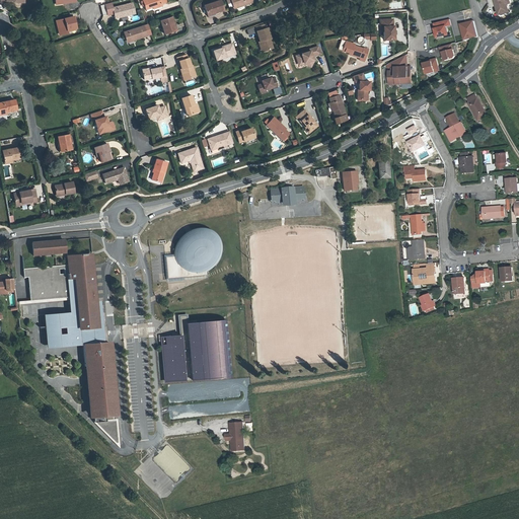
[(154,7),(162,5),(167,3),(166,0),(143,0),(147,10),(154,7)]
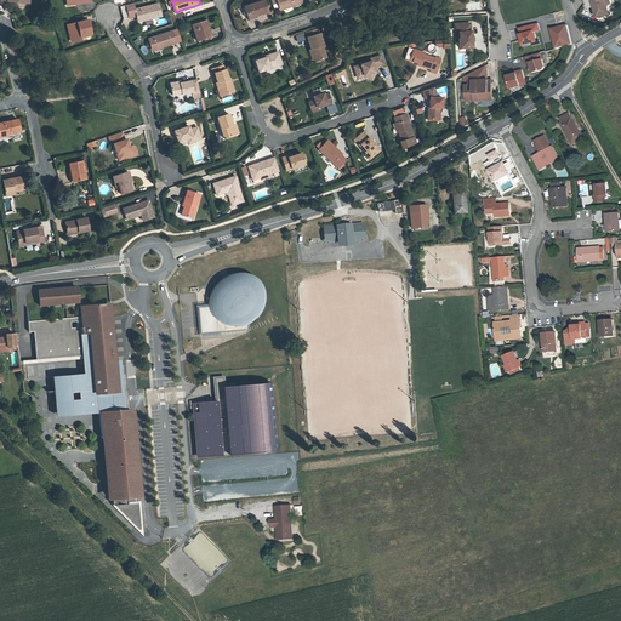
[(265,0),(246,6),(249,17),(257,13),(258,16),(269,12),(265,0)]
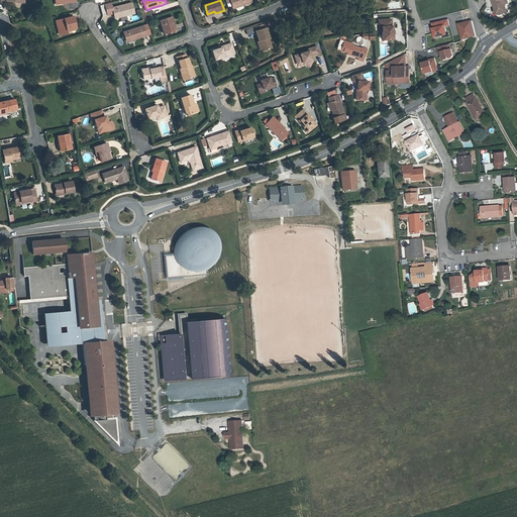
[(505,1),(506,0),(493,0),(497,14),(507,11),(505,3),(505,1)]
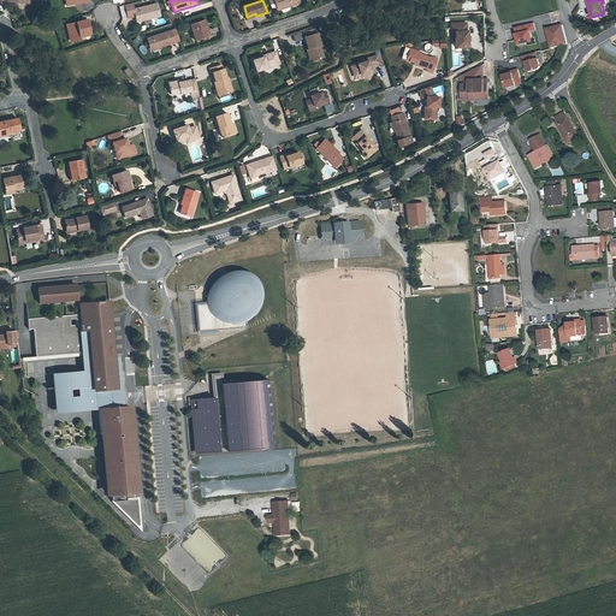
[(135,16),(136,19),(150,16),(150,17),(160,15),(158,3),(134,9),(132,3),(125,4),(128,18),(135,16)]
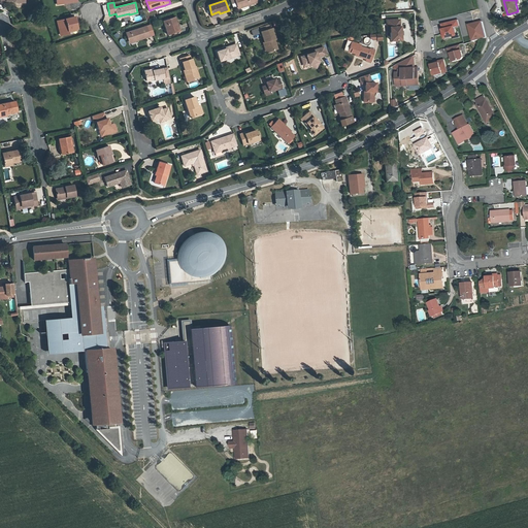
[(176,26),(177,25),(175,17),(163,20),(168,34),(178,31),(176,26)]
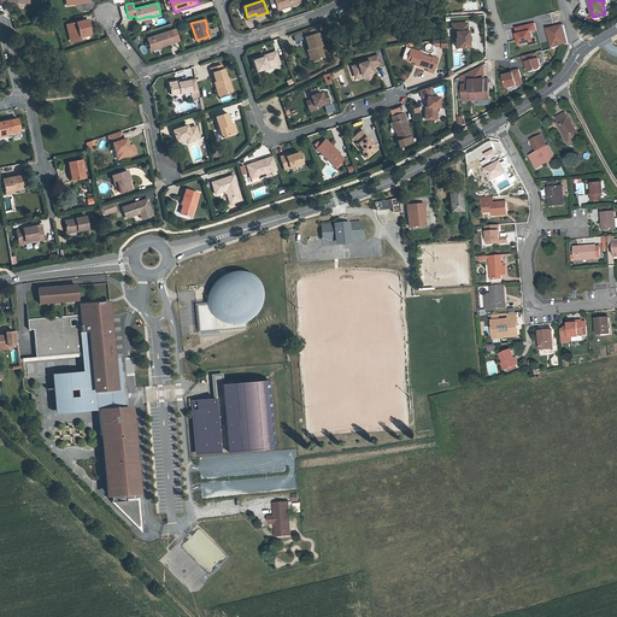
[(86,21),(66,24),(71,41),(80,39),(78,36),(88,34),(86,21)]
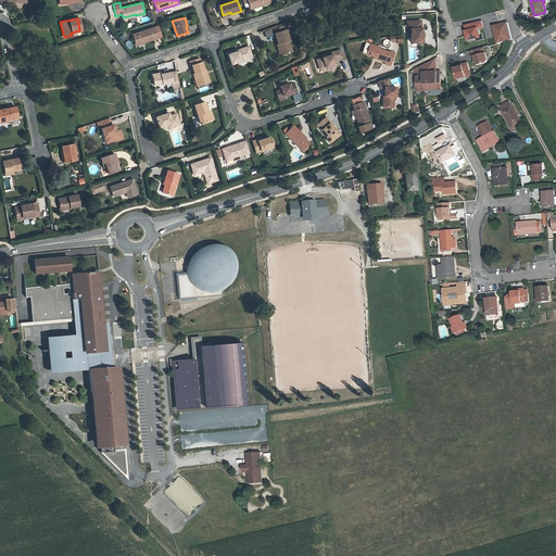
[(420,19),(407,20),(408,27),(411,27),(412,41),(422,40),(422,32),(421,26),(420,19)]
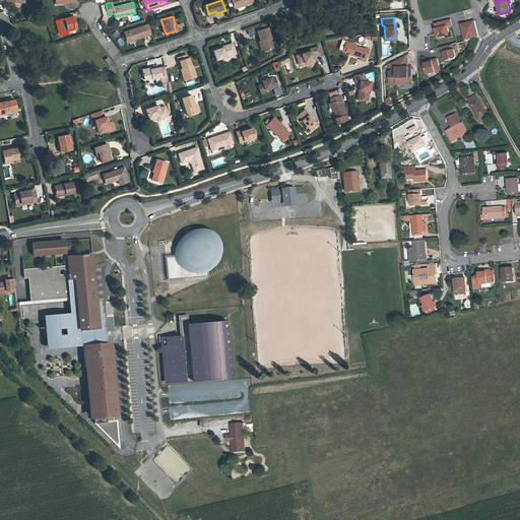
[(435,28),(433,28),(436,39),(448,36),(446,26),(452,25),(451,19),(434,23),(435,28)]
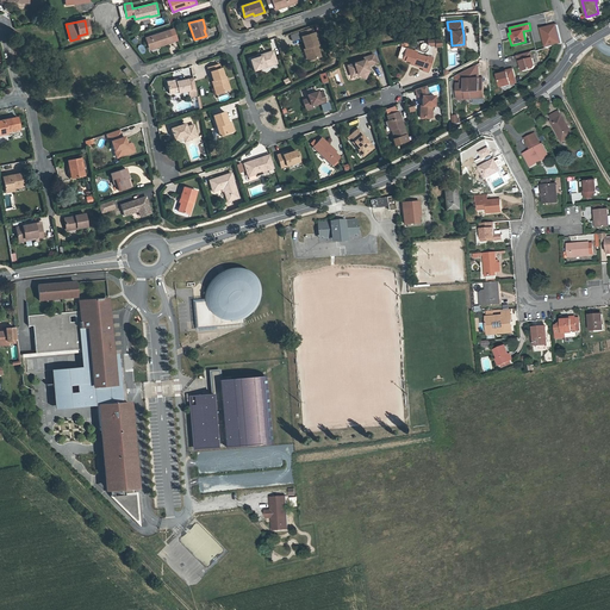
[(555,24),(539,27),(545,48),(560,43),(555,24)]
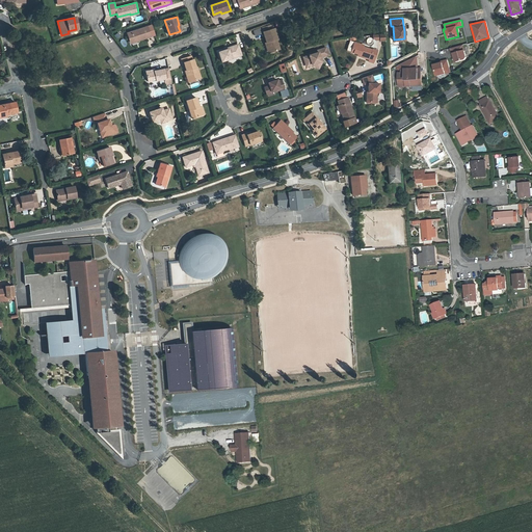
[(152,24),(147,26),(150,35),(155,34),(152,24)]
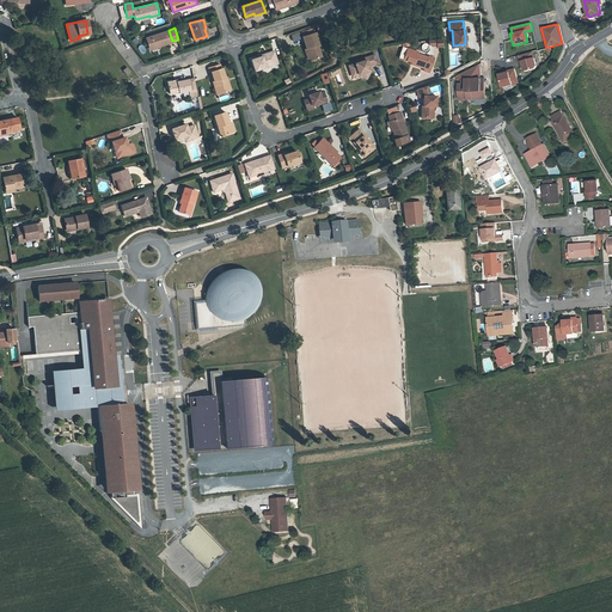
[(146,37),(150,48),(158,44),(159,47),(173,42),(172,41),(169,30),(169,29),(146,37)]
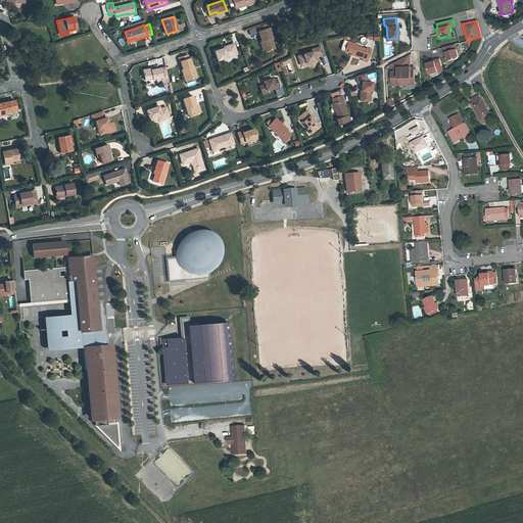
[(273,39),(275,38),(271,28),(270,29),(262,32),(260,32),(264,42),(265,44),(263,44),(265,48),(268,47),(269,51),(277,48),(275,42),(274,42),(273,39)]
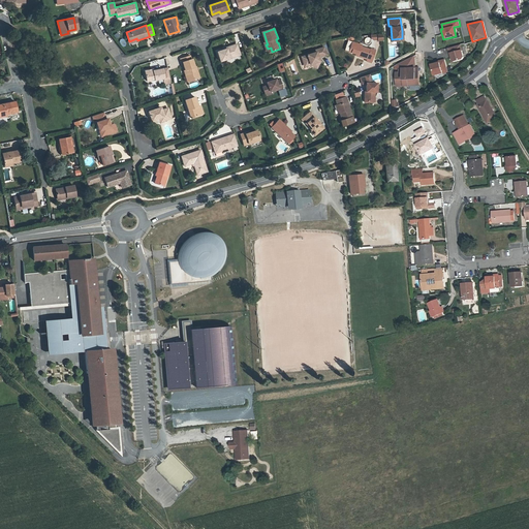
[(359,54),(359,55),(368,59),(367,60),(372,62),(376,51),(372,49),(371,50),(363,45),(363,44),(353,40),(351,47),(353,48),(352,51),(356,53),(359,54)]
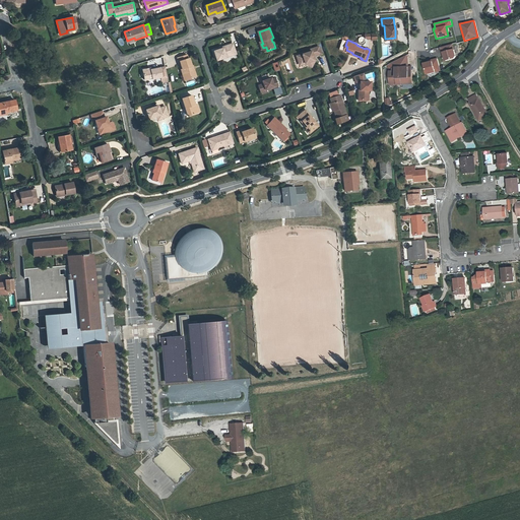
[(223,48),(218,50),(214,51),(217,61),(237,54),(234,44),(222,47),(223,48)]
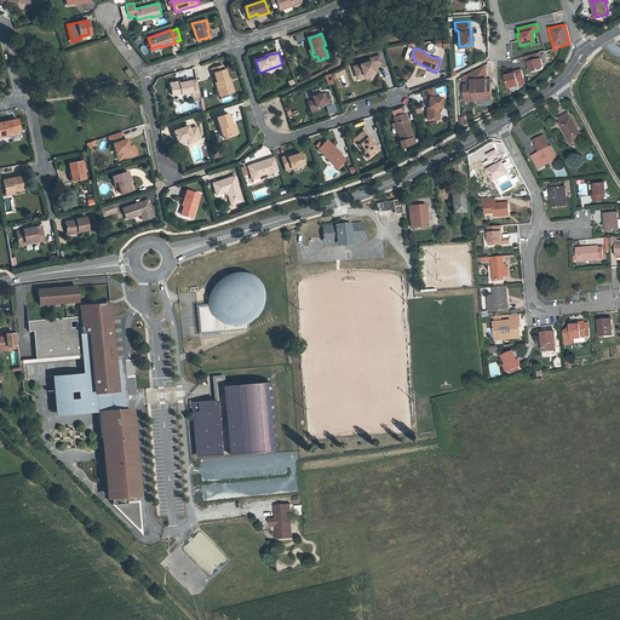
[(543,68),(539,53),(524,57),(527,64),(528,63),(530,74),(541,70),(543,68)]
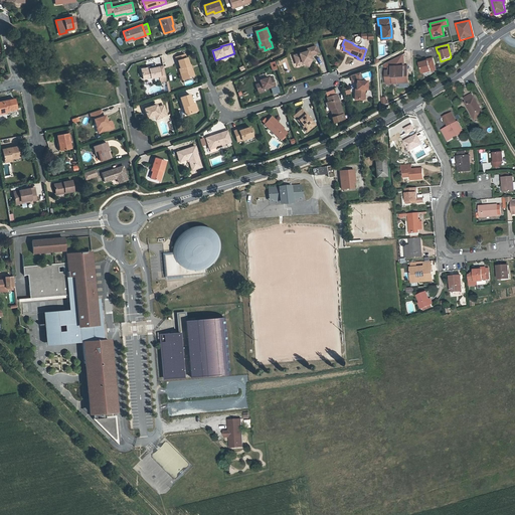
[(302,59),(303,62),(310,65),(313,58),(312,54),(319,52),(316,45),(308,48),(309,50),(295,54),(297,61),(302,59)]
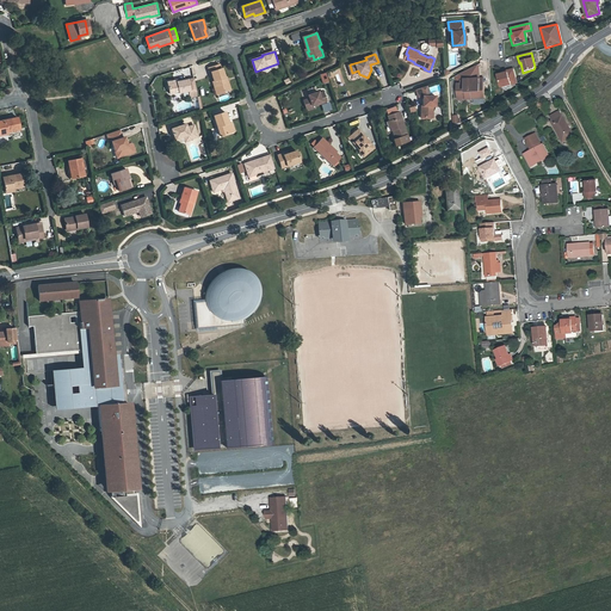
[(516,81),(512,67),(505,69),(506,71),(497,73),(499,85),(516,81)]
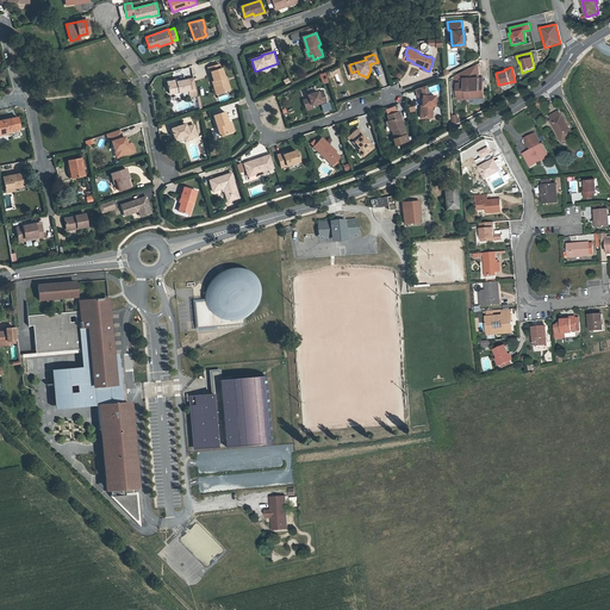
[(224,78),(225,78),(223,68),(222,68),(217,69),(211,72),(215,81),(213,81),(215,86),(217,86),(219,93),(231,89),(229,81),(225,82),(224,78)]
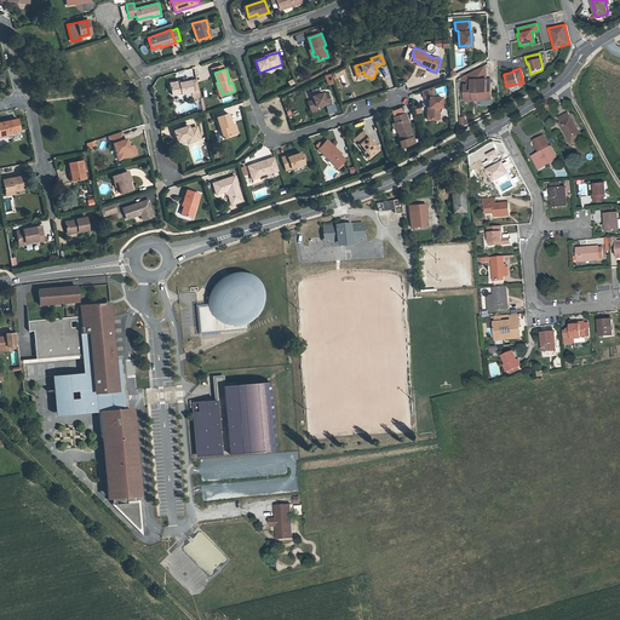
[(487,79),(470,81),(470,85),(474,84),(475,98),(493,97),(492,82),(488,82),(487,79)]
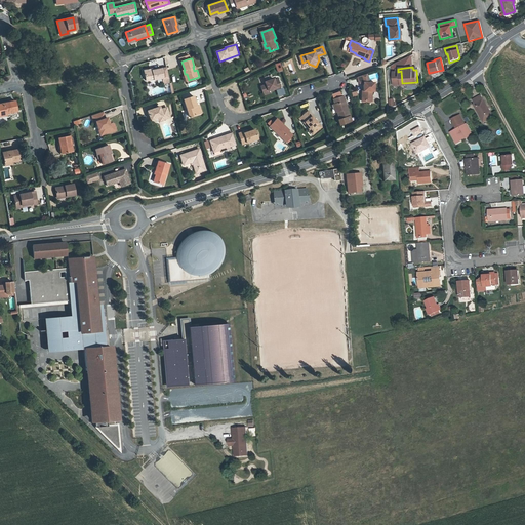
[(154,70),(146,71),(147,81),(155,80),(165,79),(163,69),(154,71),(154,70)]
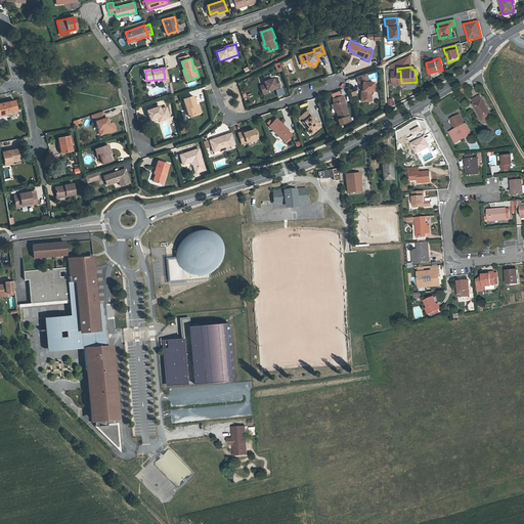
[(394,84),(401,83),(400,72),(397,72),(393,72),(394,84)]
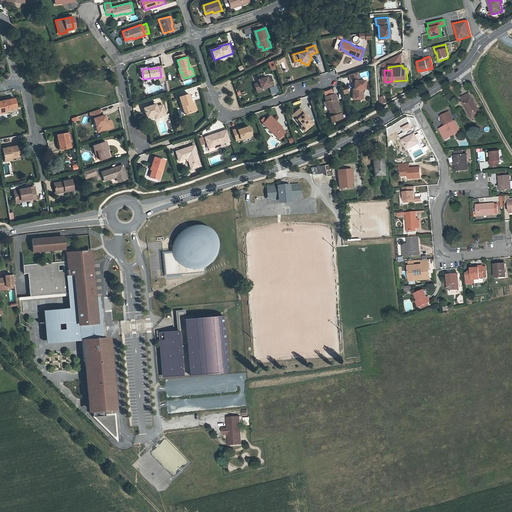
[(358,72),(349,74),(351,81),(355,81),(355,80),(359,80),(357,74),(359,74),(358,72)]
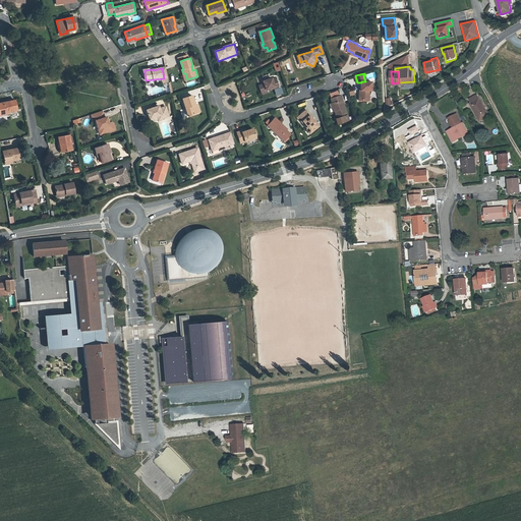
[(275,85),(275,87),(279,85),(277,77),(273,78),(273,76),(264,79),(265,82),(259,83),(262,91),(267,90),(267,88),(271,87),(275,85)]
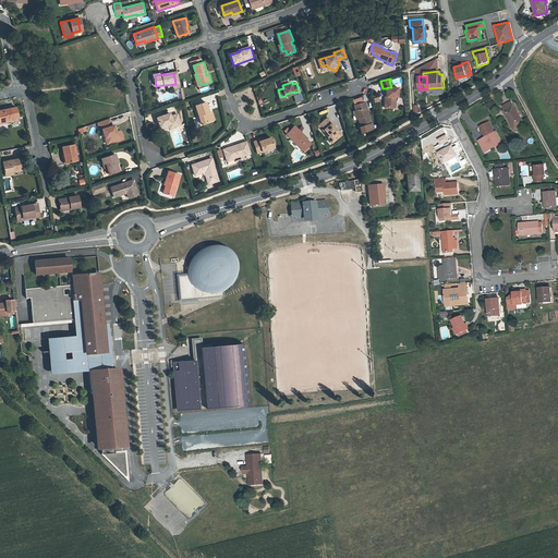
[(386,99),(385,99),(385,107),(396,108),(396,97),(398,97),(399,87),(391,87),(387,87),(387,88),(386,97),(386,99)]
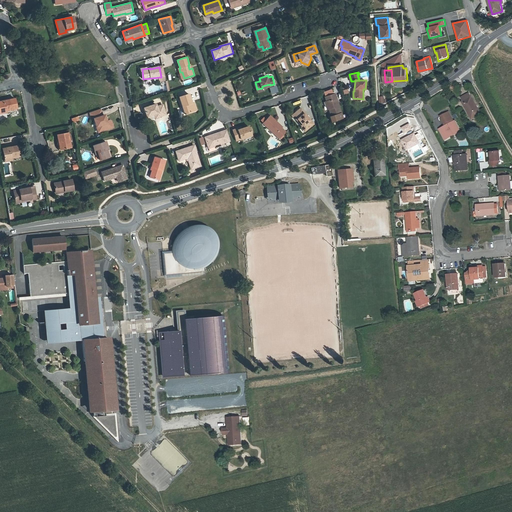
[(327,100),(330,108),(332,115),(342,112),(336,93),(326,96),(327,100)]
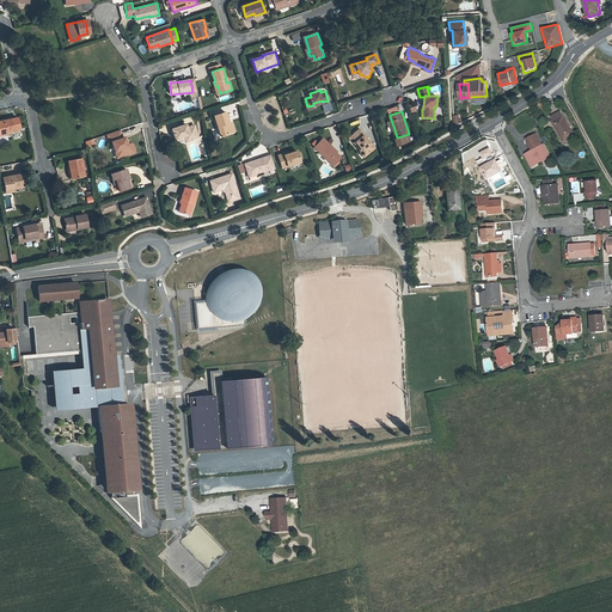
[(573,142),(570,138),(574,136),(561,111),(550,117),(555,124),(554,126),(562,142),(565,140),(568,145),(573,142)]
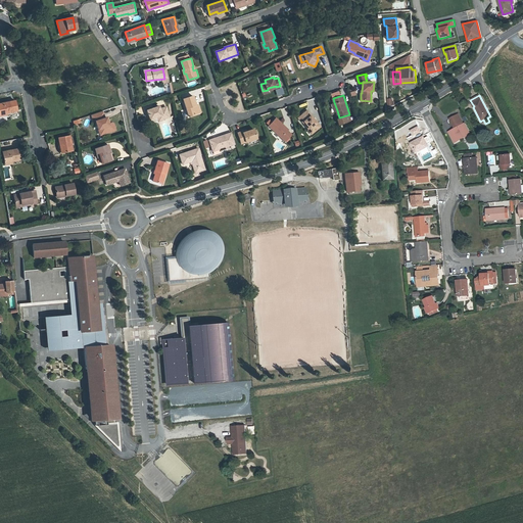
[(199,113),(196,105),(193,96),(184,99),(189,116),(199,113)]
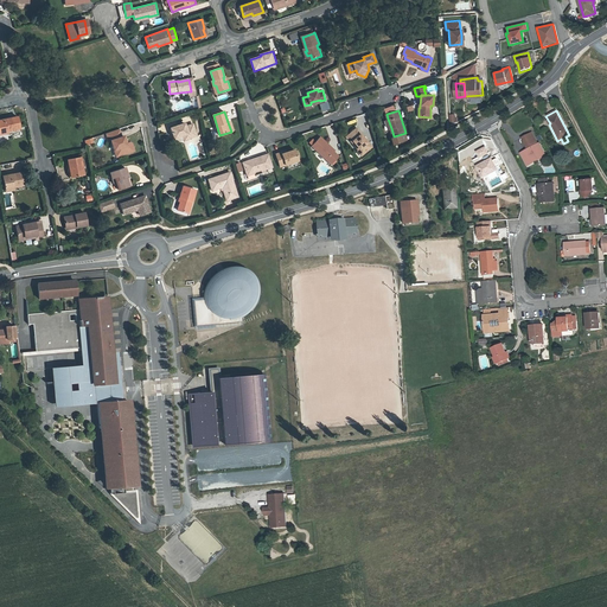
[(455,114),(449,115),(452,127),(459,125),(455,114)]
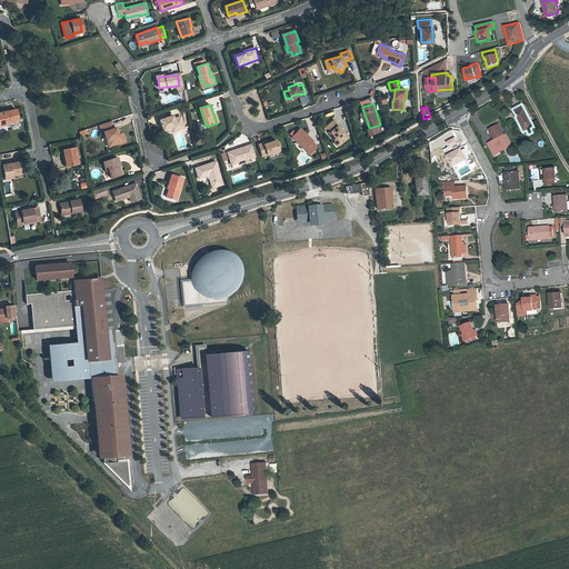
[(0,112),(0,121),(7,121),(8,123),(20,121),(18,110),(0,112)]
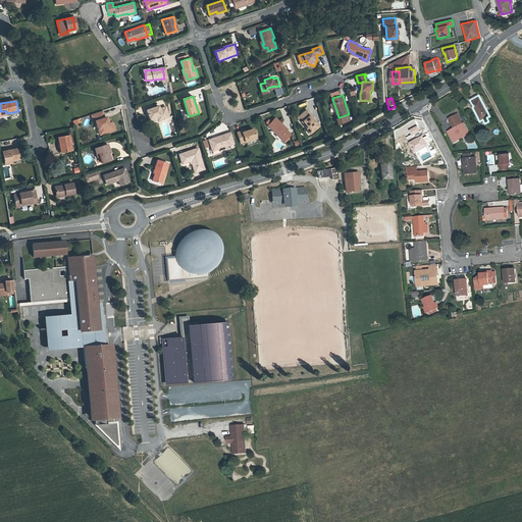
[(162,116),(163,119),(170,116),(167,106),(160,109),(160,106),(148,110),(151,119),(158,116),(159,117),(162,116)]
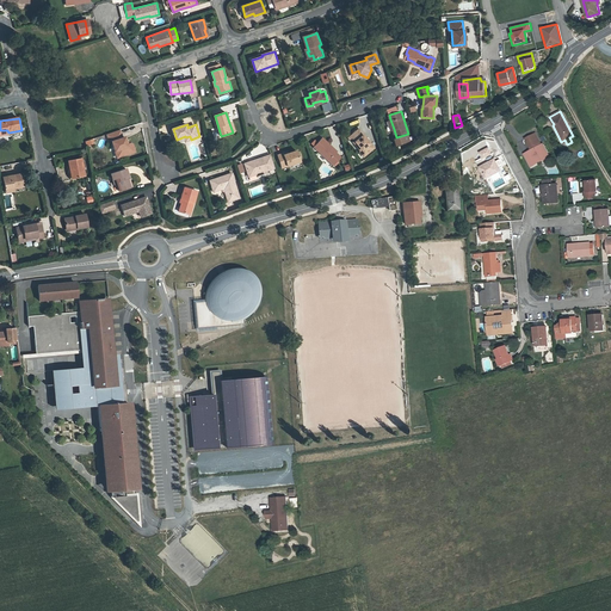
[(363,149),(368,154),(376,147),(360,128),(350,137),(353,141),(362,150),(363,149)]
